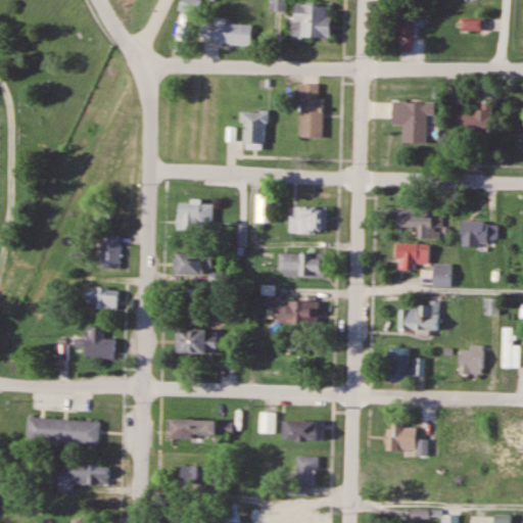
[(286,0),(270,0),(270,9),(286,9),(286,0)]
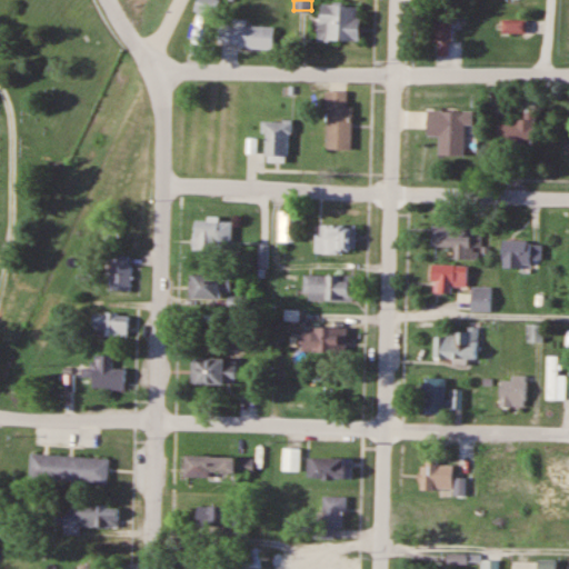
[(360,40),(361,3),(320,2),(319,39),(360,40)]
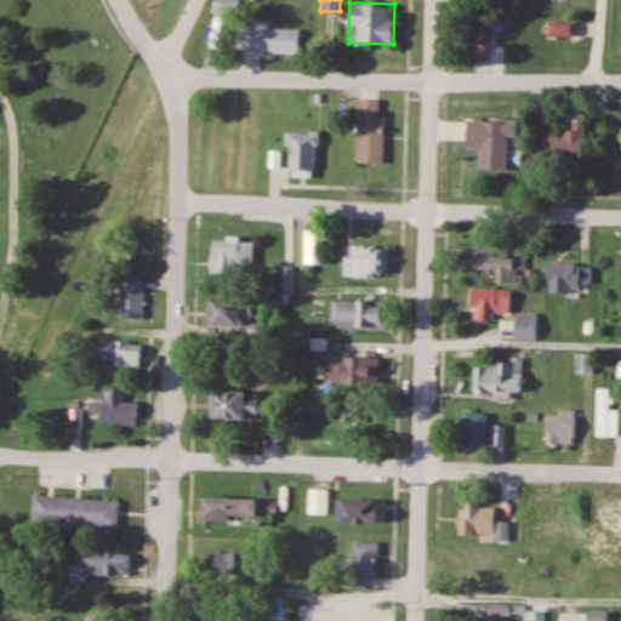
[(471,44),(496,44),(496,16),(471,16),(471,44)]
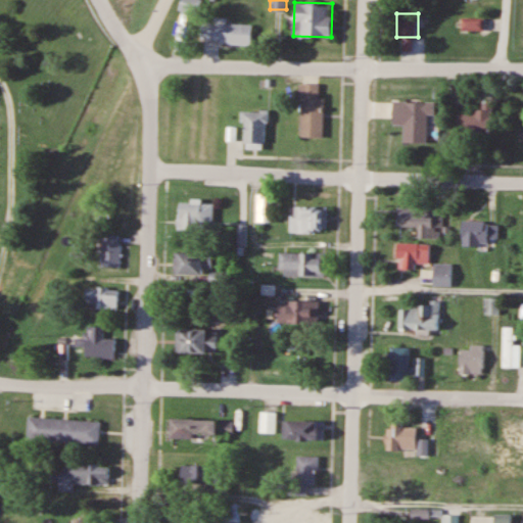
[(484,18),(461,18),(461,30),(484,30),(484,18)]
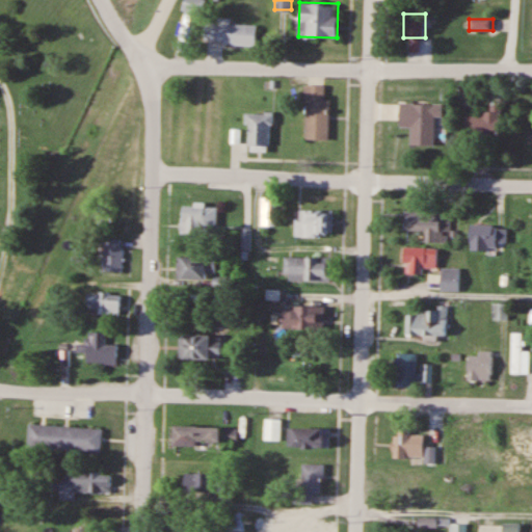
[(257,23),(210,21),(209,43),(256,44),(257,23)]
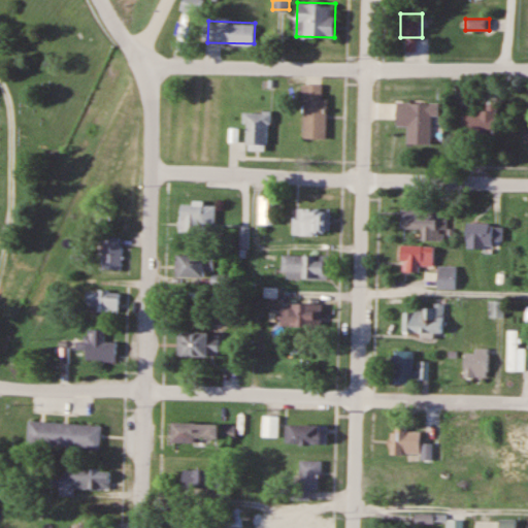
[(325,137),(325,84),(302,84),(302,137),(325,137)]
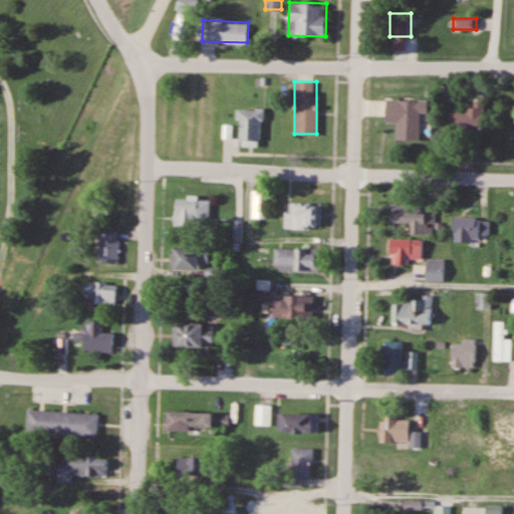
[(421,113),(428,113),(429,99),(387,99),(387,122),(398,122),(397,140),(421,140),(421,113)]
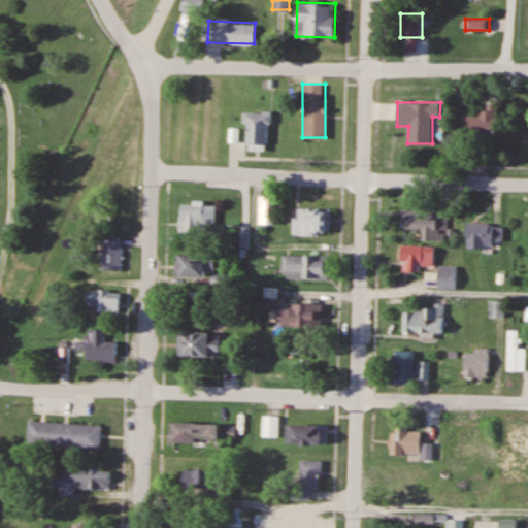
[(498,103),(487,103),(486,110),(463,109),(463,141),(497,142),(498,103)]
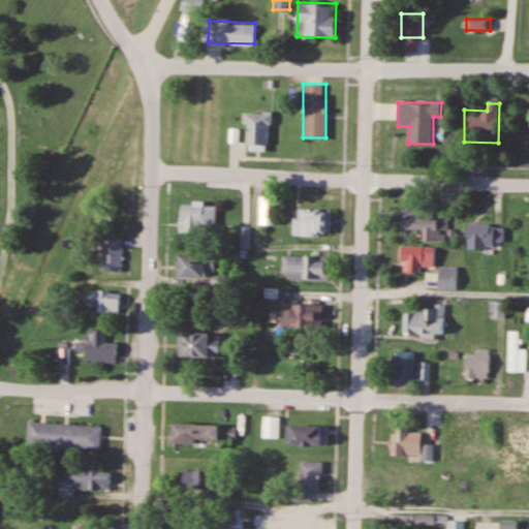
[(269,111),(244,111),(244,150),(269,150),(269,111)]
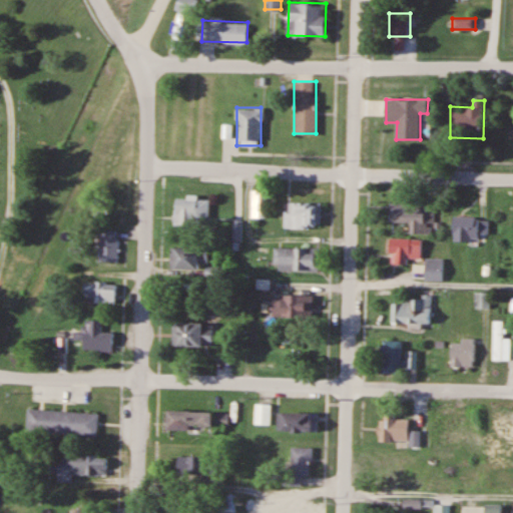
[(250,217),(266,217),(266,189),(250,189),(250,217)]
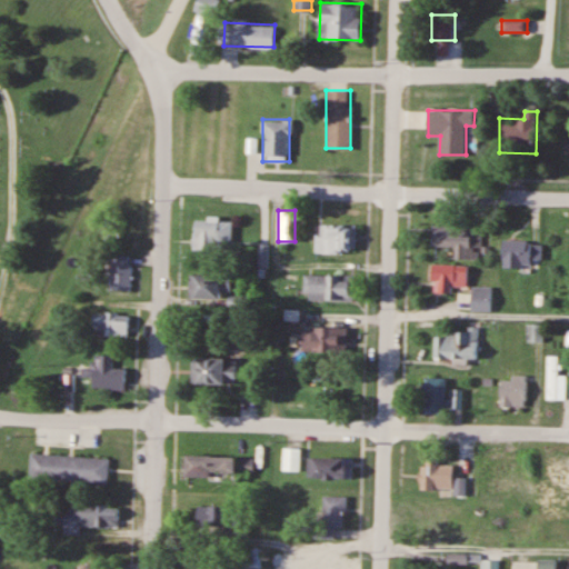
[(231,220),(195,220),(195,250),(231,250),(231,220)]
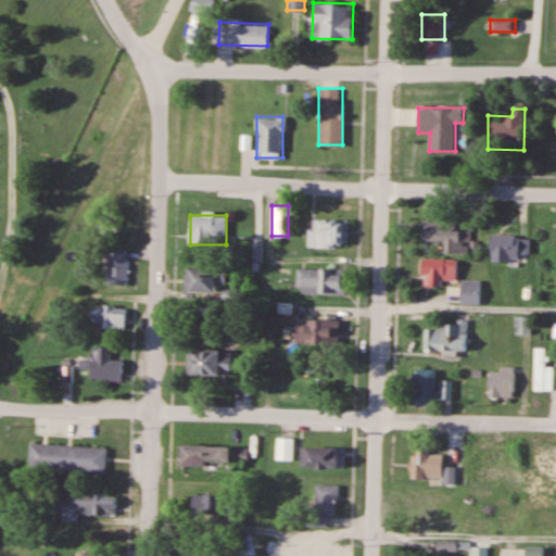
[(313,247),(342,247),(342,219),(313,219),(313,247)]
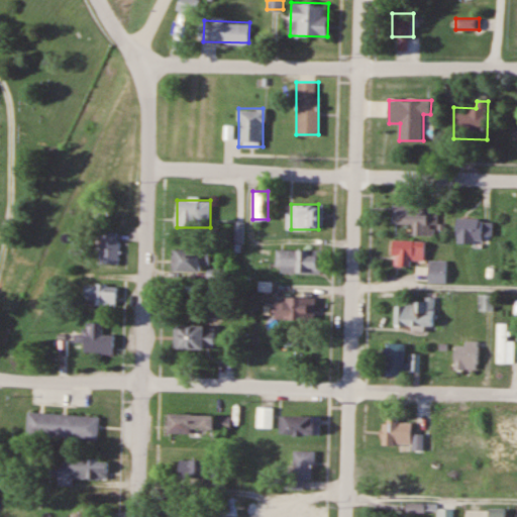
[(393,224),(413,224),(413,236),(437,236),(437,206),(393,205),(393,224)]
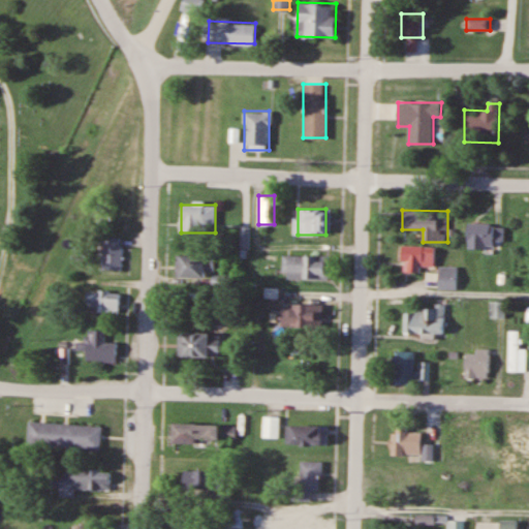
[(502,244),(502,224),(468,224),(468,244),(502,244)]
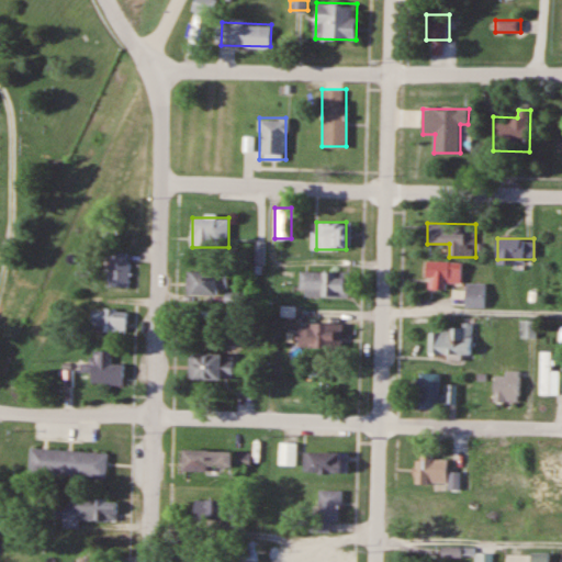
[(109,287),(130,287),(130,253),(109,251),(109,287)]
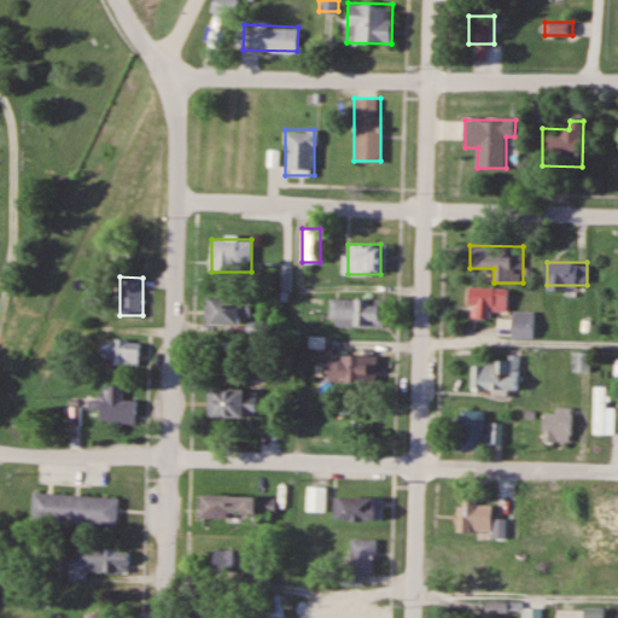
[(491,312),(507,312),(507,287),(470,287),(470,318),(491,318),(491,312)]
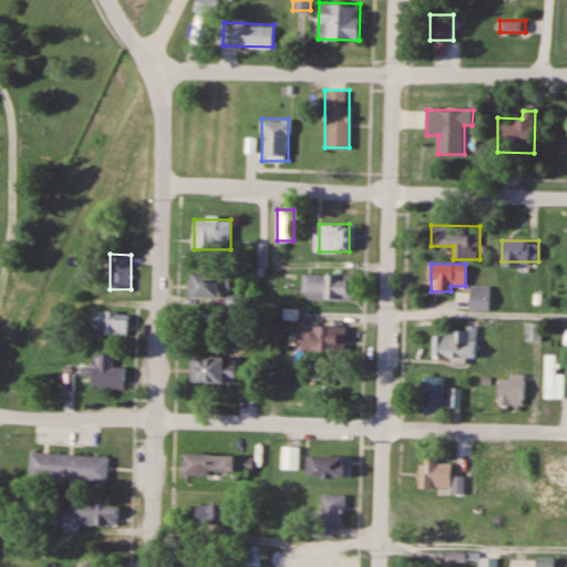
[(219,297),(219,274),(191,274),(191,297),(219,297)]
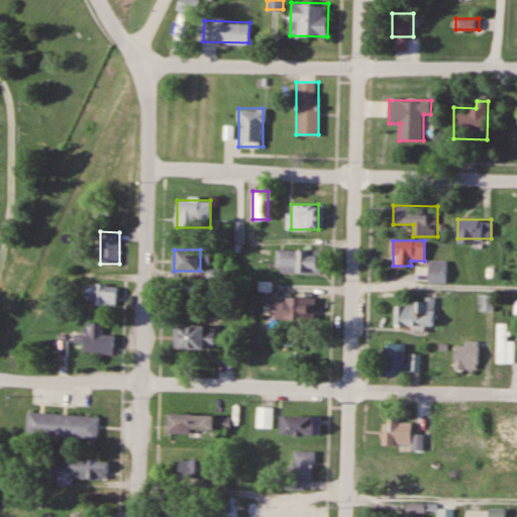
[(323,274),(323,250),(277,250),(277,274),(323,274)]
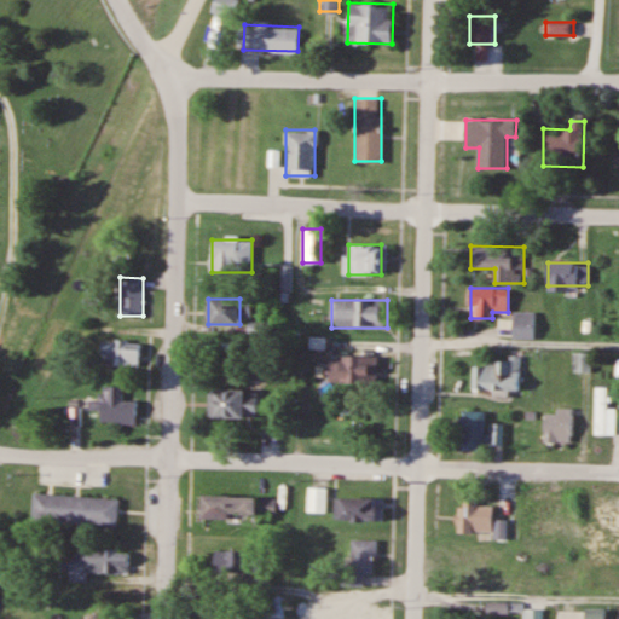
[(514,312),(514,339),(534,339),(534,312),(514,312)]
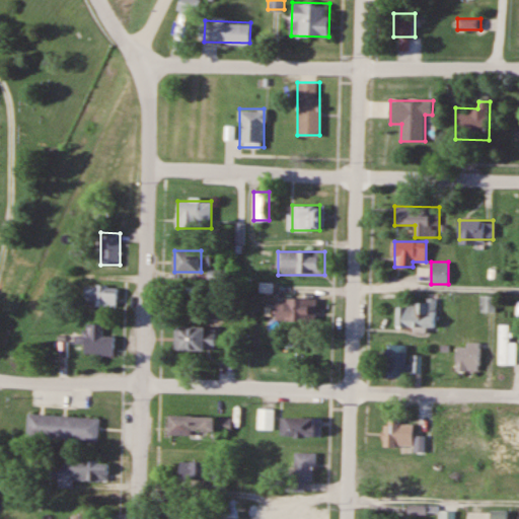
[(117,305),(117,286),(85,286),(85,305),(117,305)]
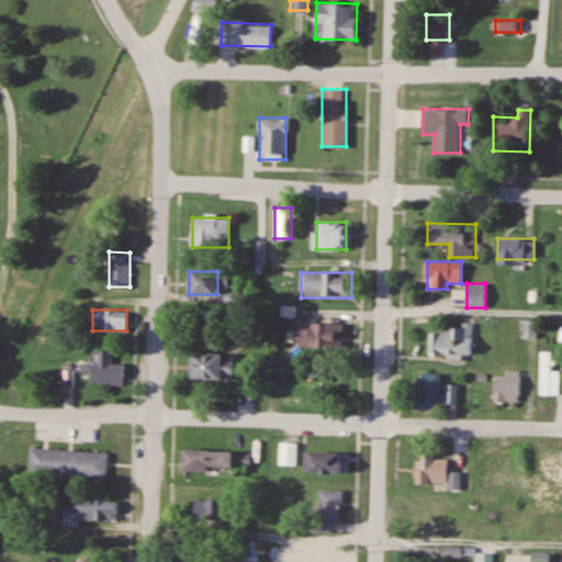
[(343,321),(300,321),(300,346),(343,346),(343,321)]
